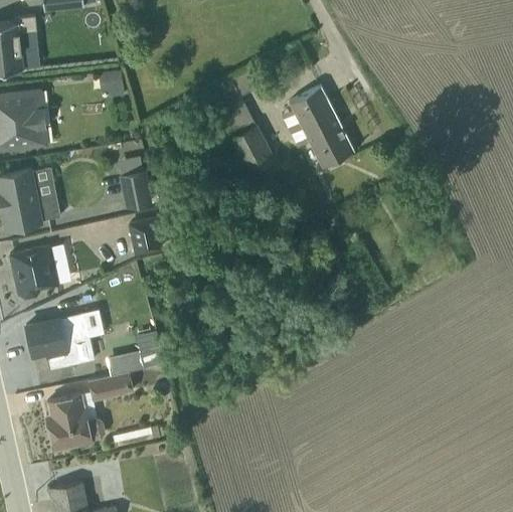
[(43,0),(45,9),(83,5),(82,0),(43,0)]
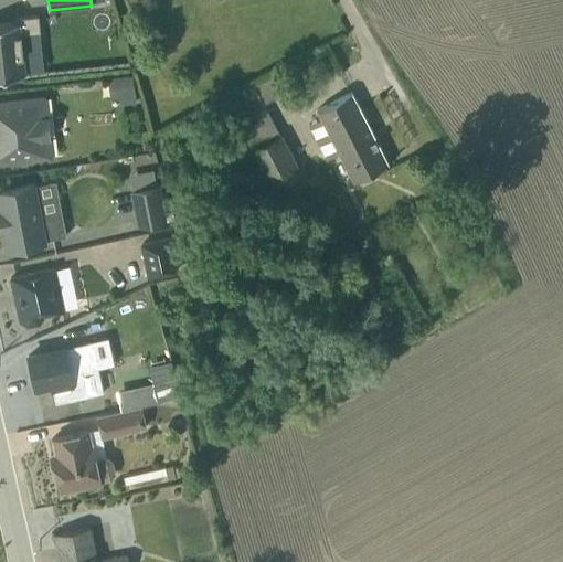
[(39,17),(17,19),(17,23),(0,25),(0,77),(27,76),(22,36),(41,33),(39,17)]
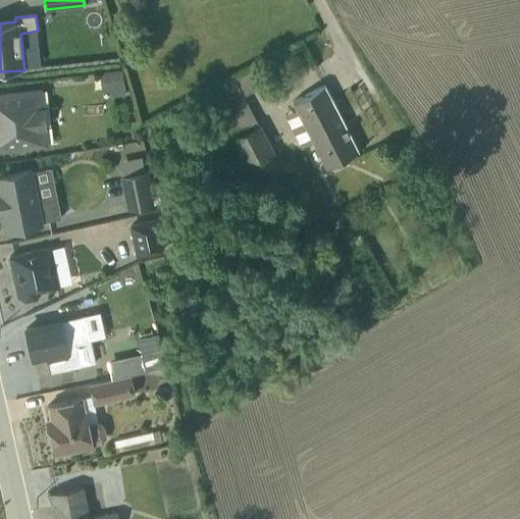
[(281,163),(247,97),(277,81),(268,61),(236,78),(238,82),(213,94),(244,153),(226,161),(239,186),(281,163)]
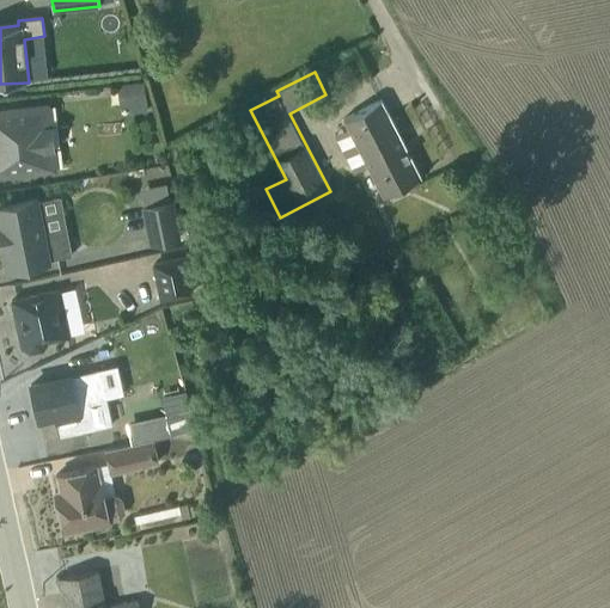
[(123,111),(150,110),(148,83),(122,84),(123,111)]
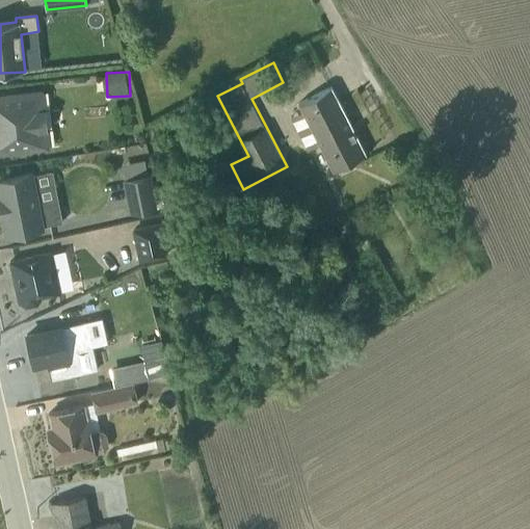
[(363,157),(367,156),(334,90),(301,106),(306,115),(293,123),(309,153),(321,147),(334,172),(350,164),(360,170),(365,167),(363,157)]
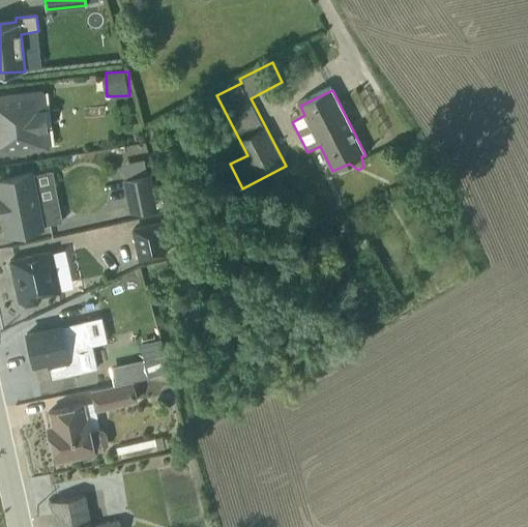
[(44,93),(0,97),(0,152),(50,147),(44,93)]
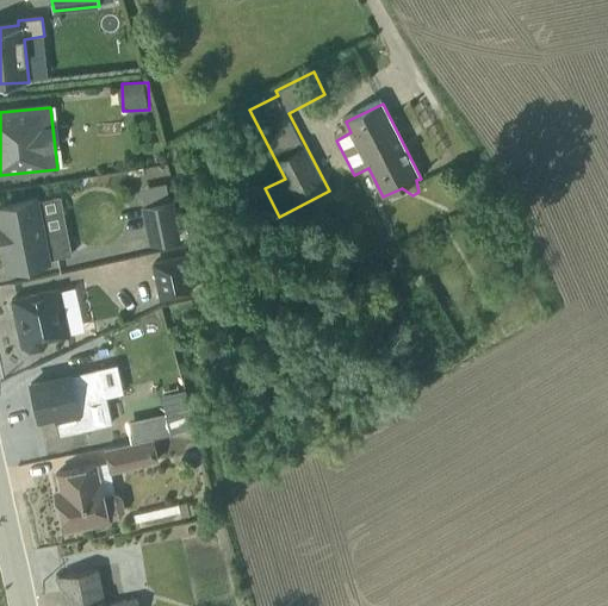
[(41,199),(0,207),(0,226),(1,231),(0,231),(0,241),(1,248),(5,248),(10,272),(74,258),(61,198),(41,202),(41,199)]
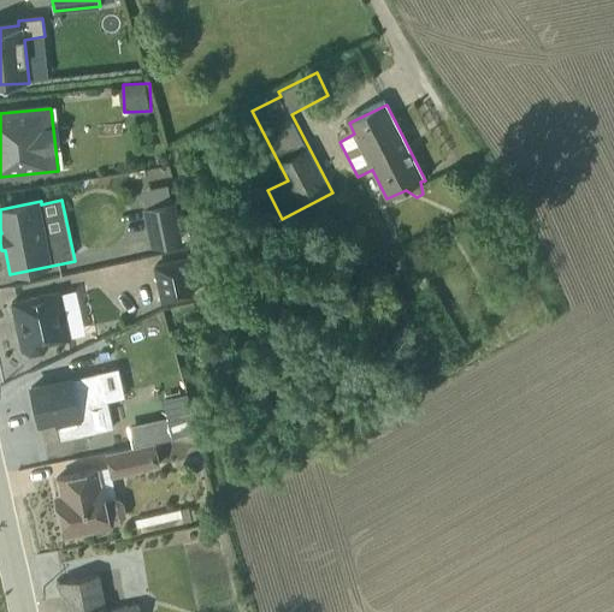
[(177,200),(145,207),(153,247),(186,241),(177,200)]
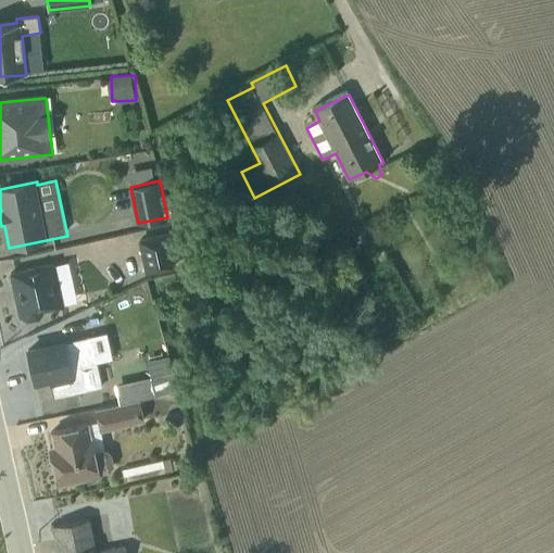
[(154,274),(179,268),(170,231),(145,238),(154,274)]
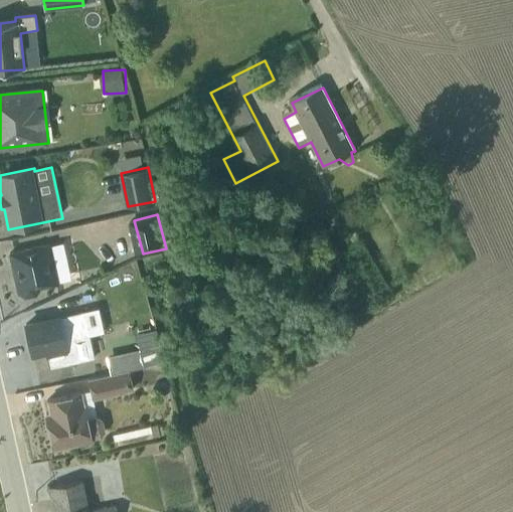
[(132,226),(126,226),(125,216),(88,220),(89,233),(119,230),(120,241),(133,240),(132,226)]
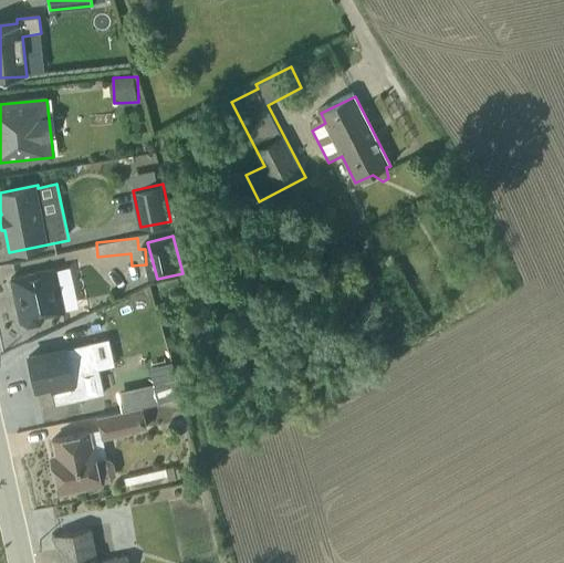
[(56,270),(12,280),(22,323),(30,326),(42,324),(47,319),(65,313),(56,270)]
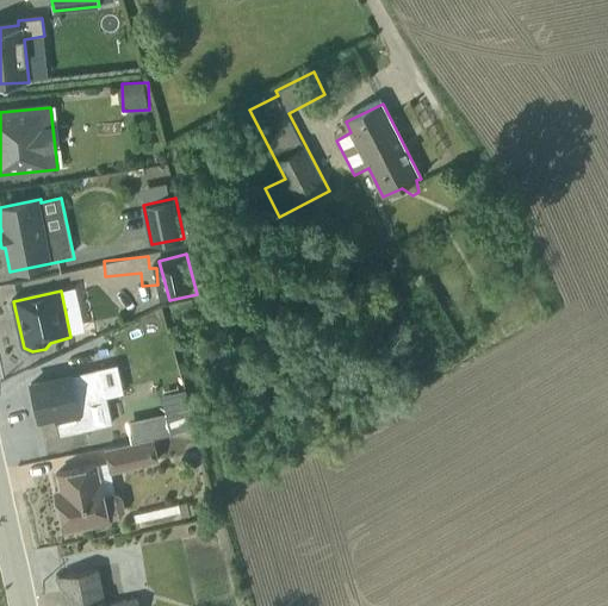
[(117,368),(32,386),(39,419),(57,416),(60,423),(110,412),(106,399),(123,395),(117,368)]
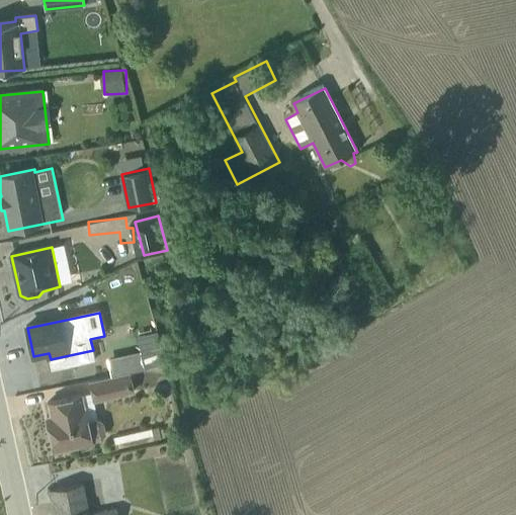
[(136,339),(107,346),(111,363),(127,359),(131,373),(143,370),(136,339)]
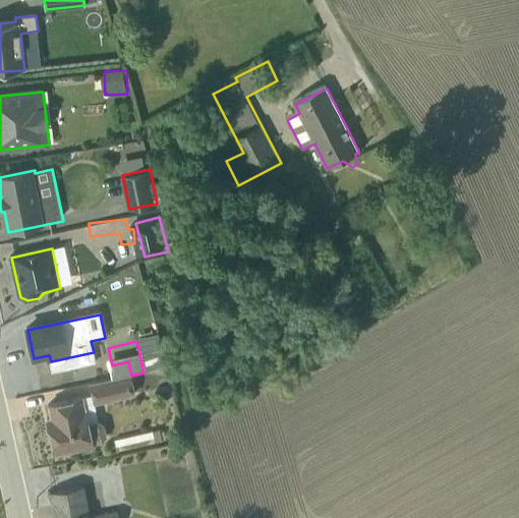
[(163,350),(141,356),(147,371),(168,365),(163,350)]
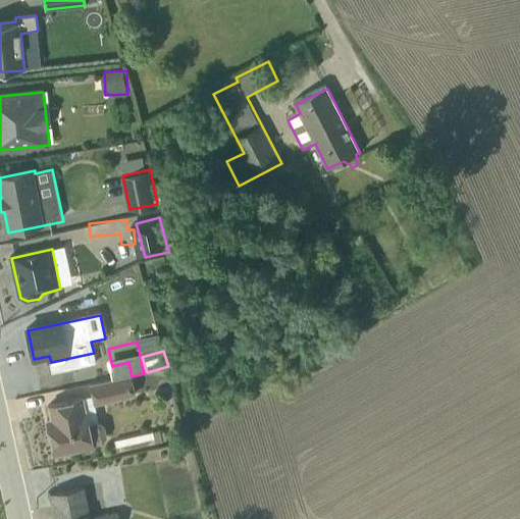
[(133,377),(92,385),(96,406),(137,398),(133,377)]
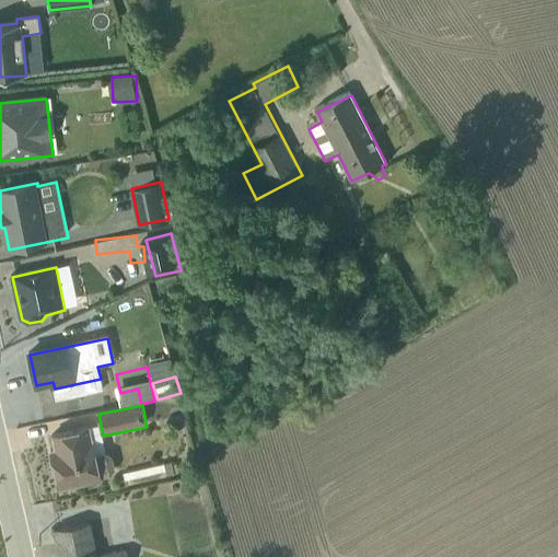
[(54,464),(59,489),(112,477),(116,471),(114,459),(107,454),(102,427),(53,437),(59,463),(54,464)]
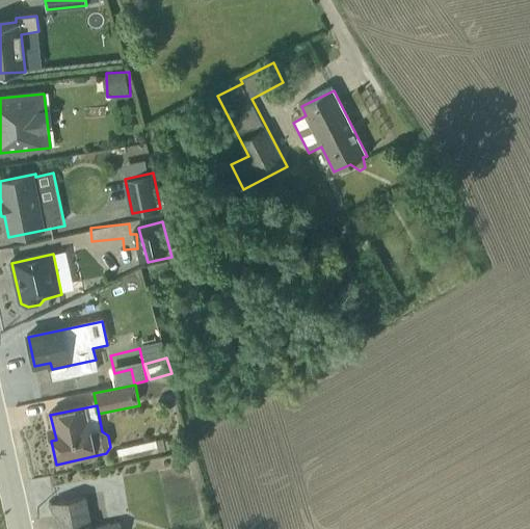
[(164,441),(117,451),(120,461),(167,451),(164,441)]
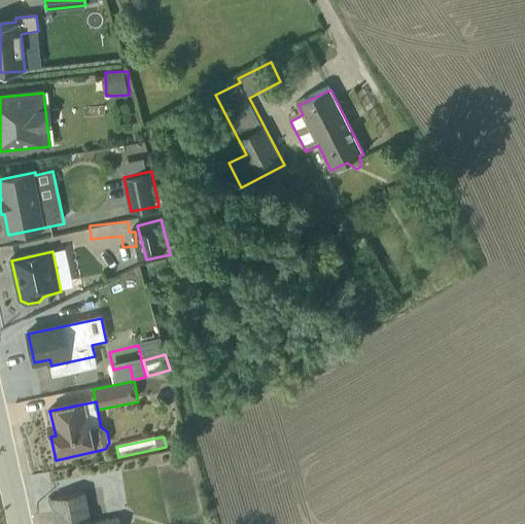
[(85,493),(53,500),(57,523),(120,523),(119,518),(97,523),(92,523),(85,493)]
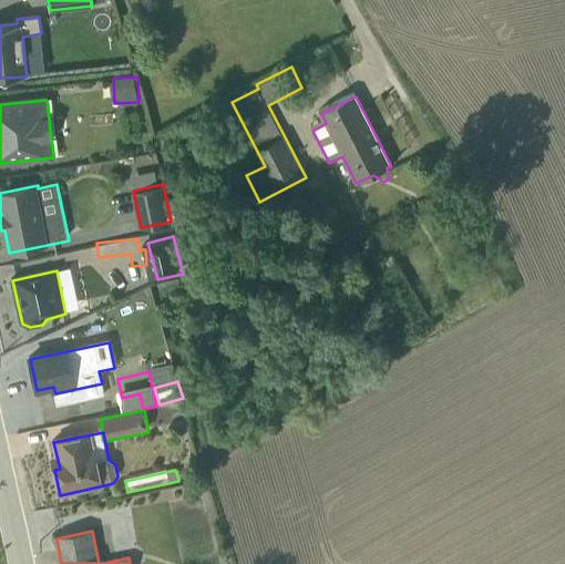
All buildings are outlined.
